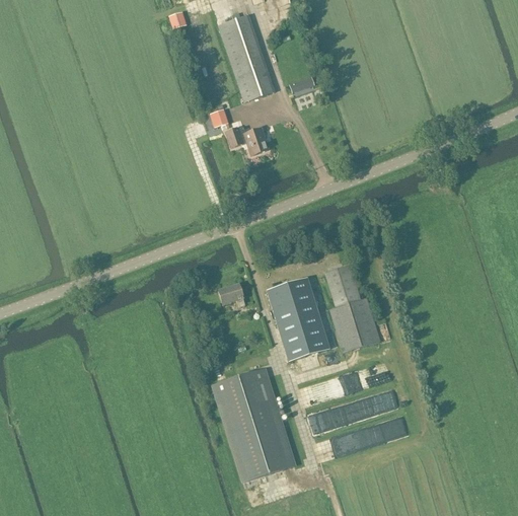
[(167,15),(172,28),(185,23),(180,11),(167,15)]
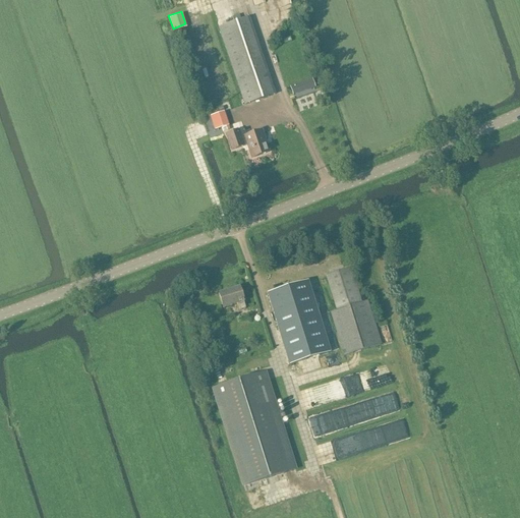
[(244,101),(271,93),(246,15),(219,24),(244,101)]
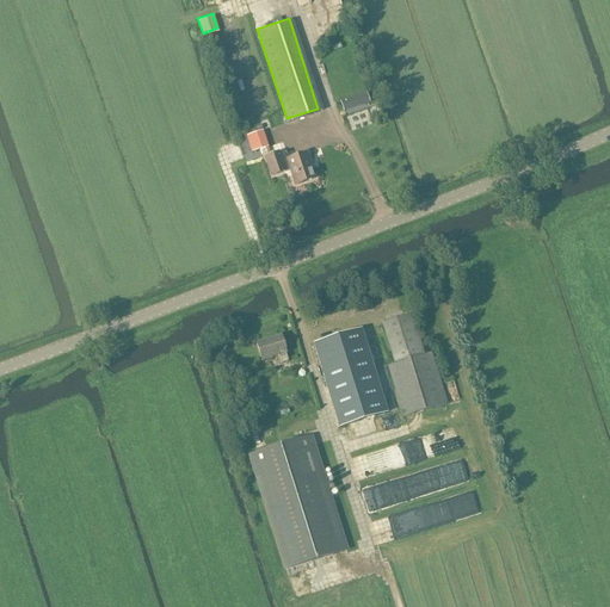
[(365,88),(352,93),(356,104),(369,99),(365,88)]
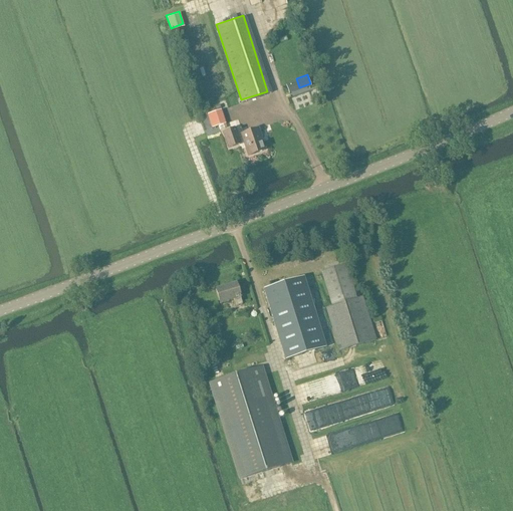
[(206,112),(208,117),(211,126),(224,121),(220,108),(206,112)]
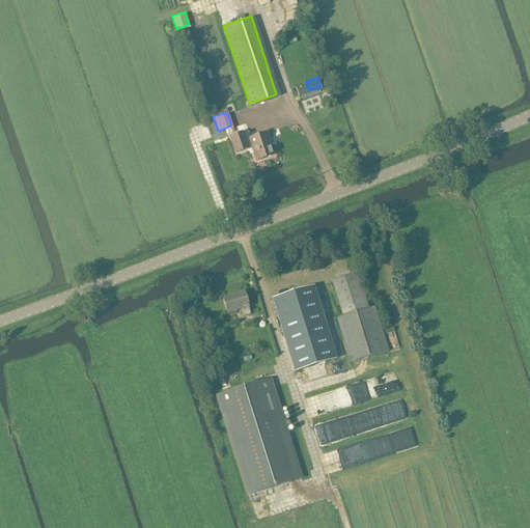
[(266,131),(250,136),(247,129),(229,135),(234,150),(251,145),(255,158),(273,153),(266,131)]
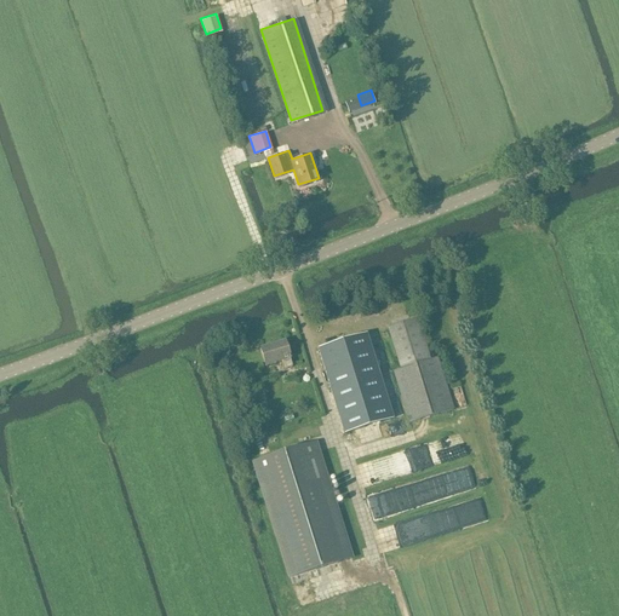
[(408,420),(452,407),(436,355),(429,357),(417,316),(387,326),(399,367),(393,368),(408,420)]
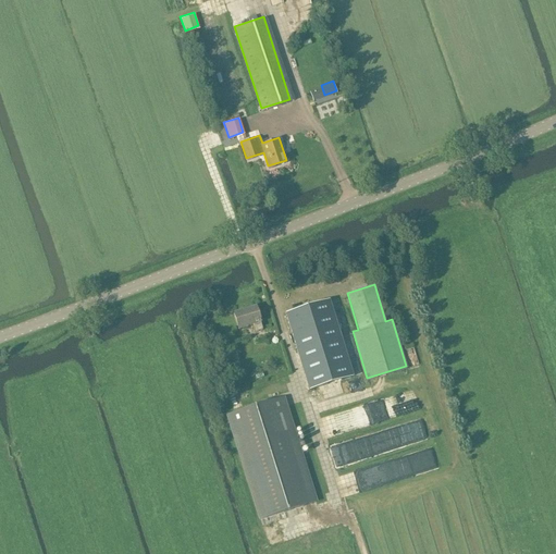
[(332,297),(285,312),(309,386),(356,371),(332,297)]
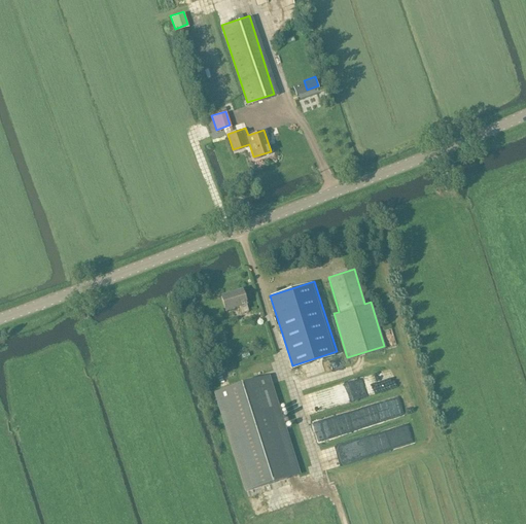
[(241,311),(247,309),(245,302),(241,287),(220,293),(224,308),(239,304),(241,311)]
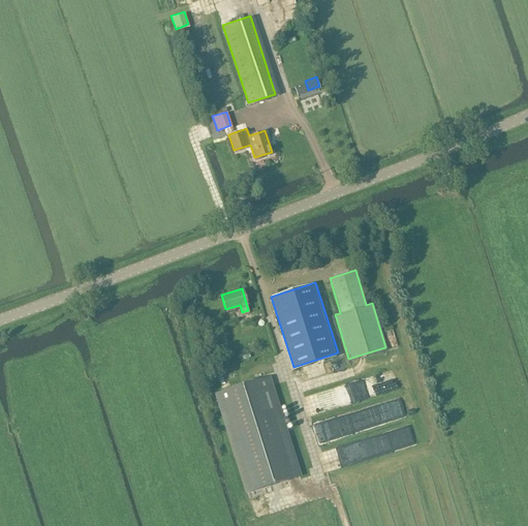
[(270,374),(214,392),(245,492),(301,474),(270,374)]
